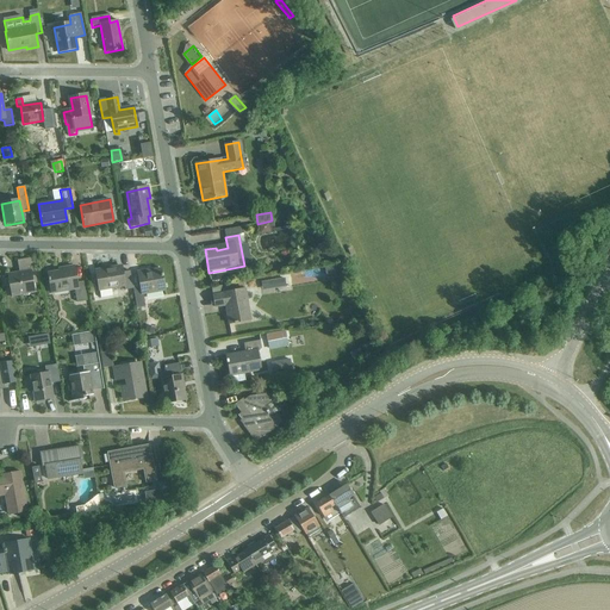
[(18,261),(19,273),(10,274),(13,296),(33,292),(30,272),(33,272),(32,259),(18,261)]
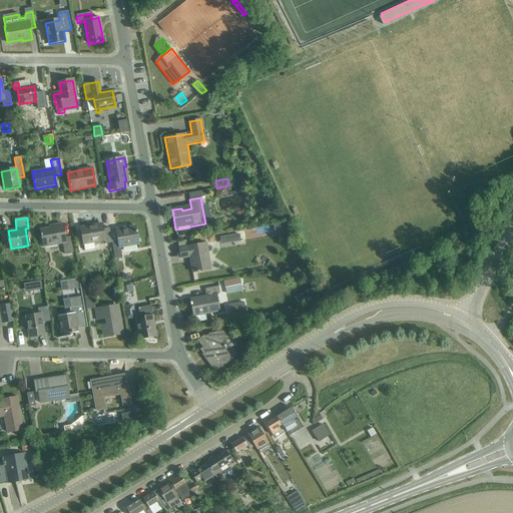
[(280,221),(270,220),(268,228),(279,229),(280,221)]
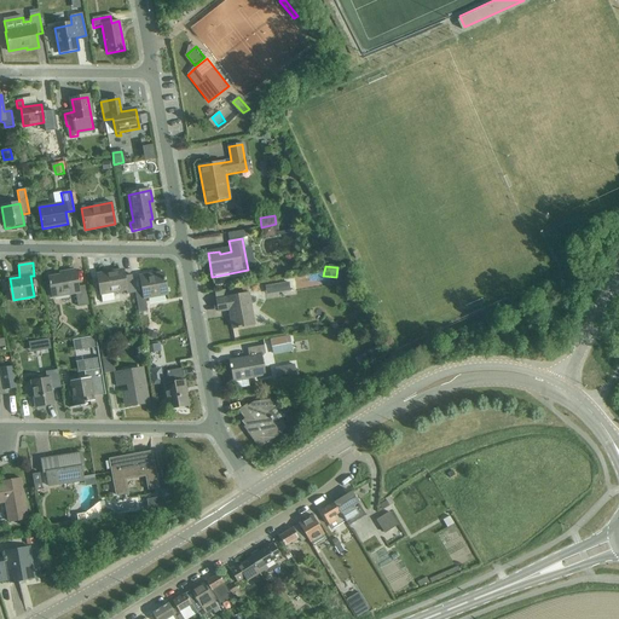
[(48,279),(48,283),(48,284),(48,287),(50,287),(52,299),(75,294),(77,308),(87,306),(84,287),(77,288),(74,272),(63,273),(63,276),(48,279)]
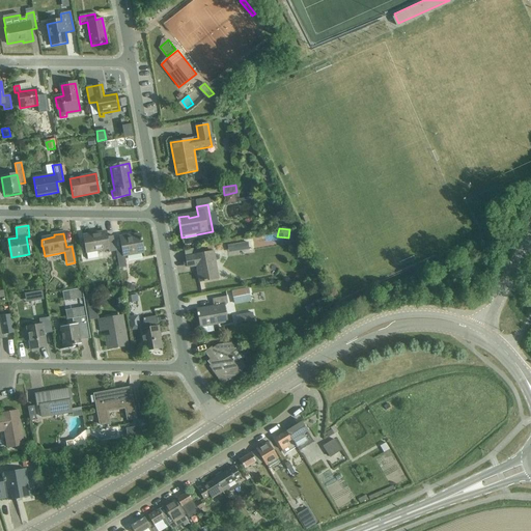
[(109,253),(116,252),(113,236),(106,238),(105,233),(83,236),(86,253),(108,250),(109,253)]
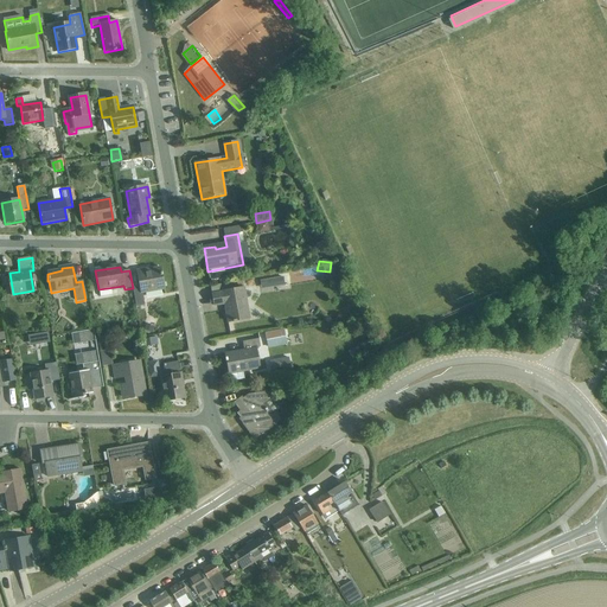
[(133,288),(136,308),(144,306),(142,294),(164,289),(160,269),(145,272),(145,270),(136,272),(139,287),(133,288)]
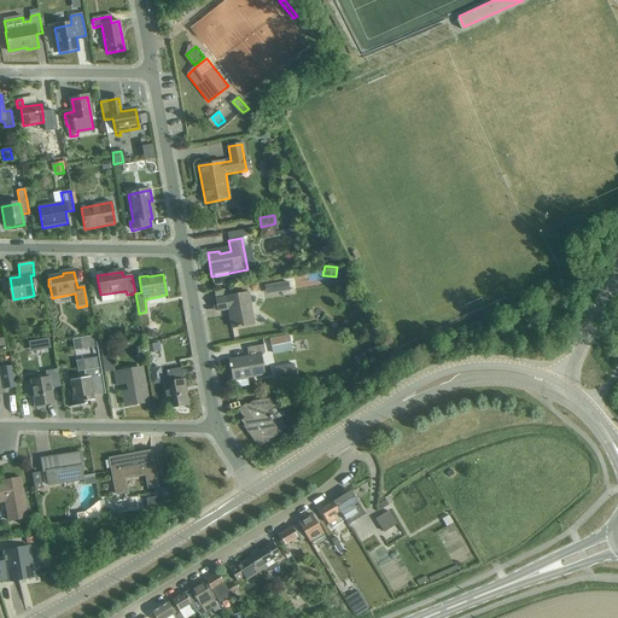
[(266,295),(290,291),(287,283),(264,286),(266,295)]
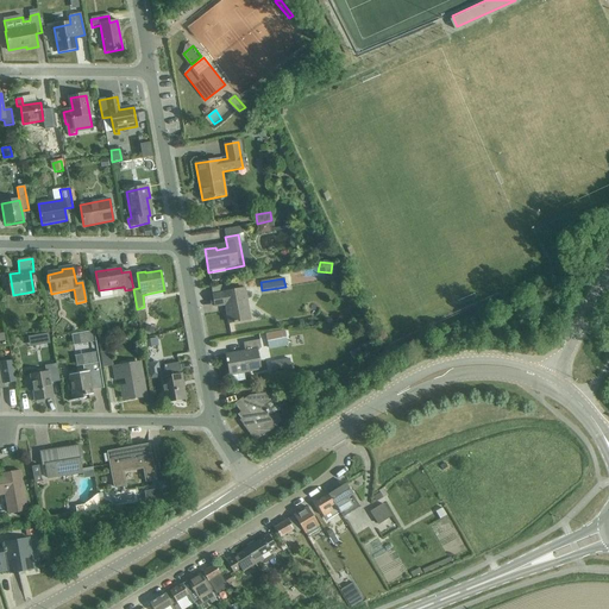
[(226,312),(228,325),(250,321),(244,288),(221,293),(223,294),(213,296),(214,307),(225,305),(226,312)]
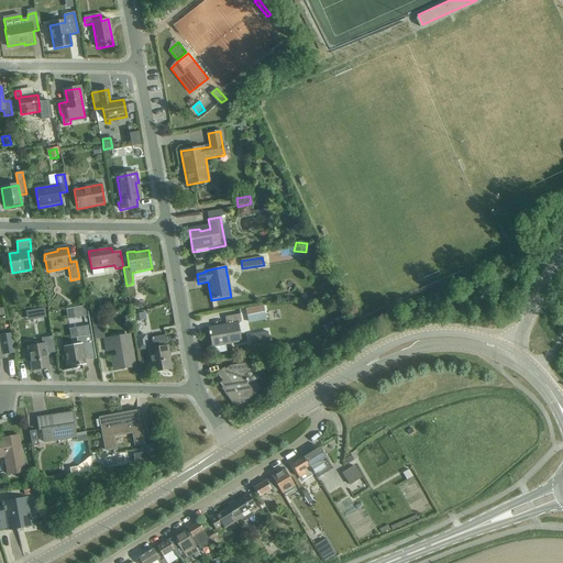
[(103,276),(106,294),(114,293),(113,275),(103,276)]
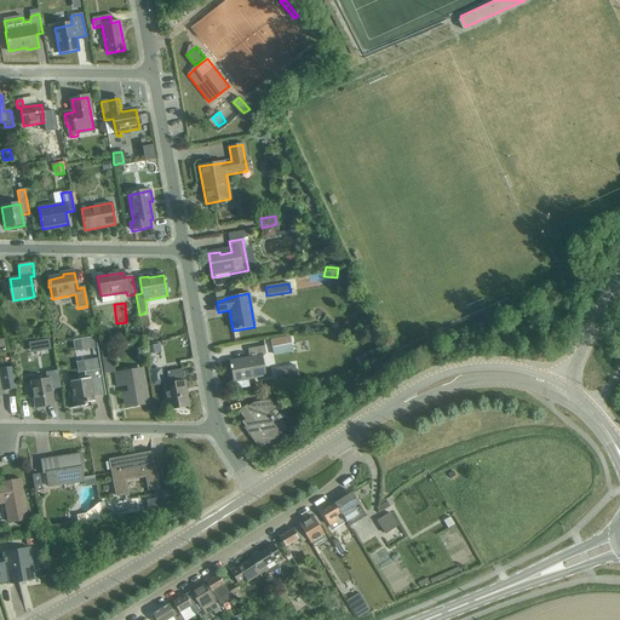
[(149,331),(147,337),(155,340),(159,334),(149,331)]
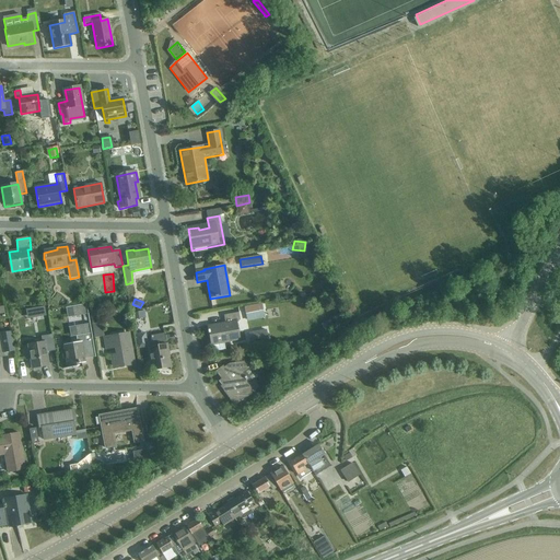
[(71,317),(86,315),(85,304),(69,307),(71,317)]
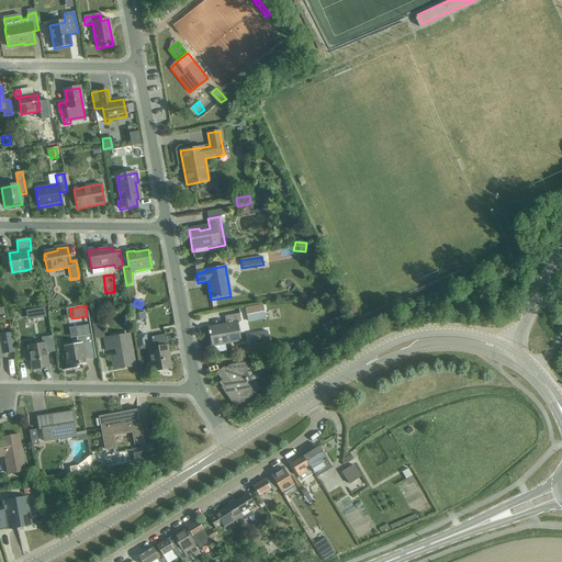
[(248,323),(266,319),(262,305),(245,308),(248,323)]
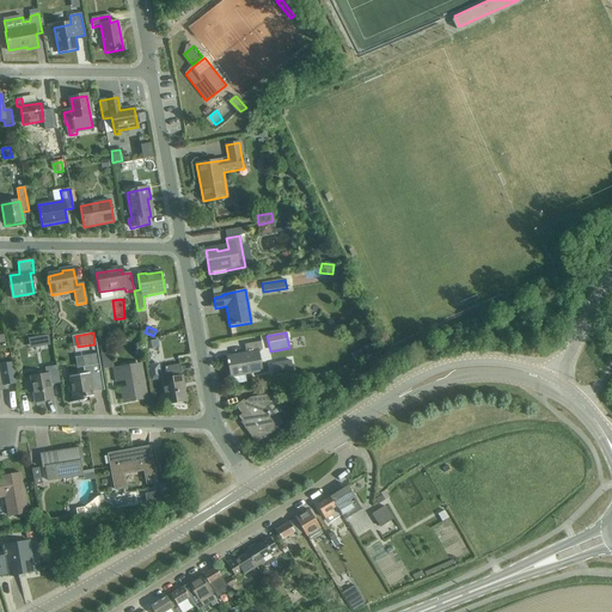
[(49,335),(37,337),(38,344),(50,342),(49,335)]
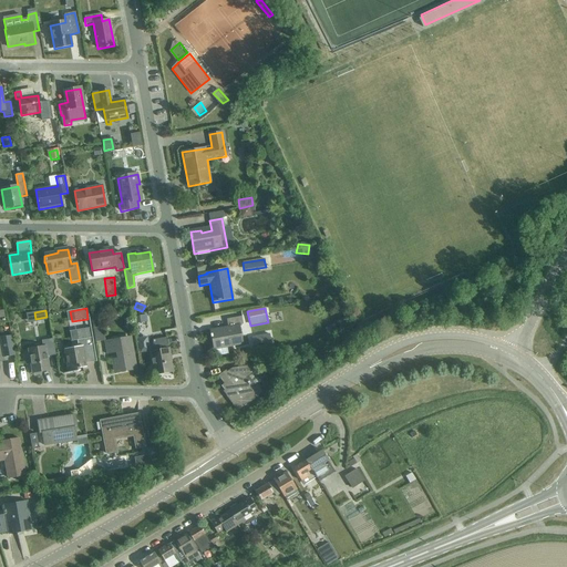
[(146,316),(134,317),(135,325),(147,322),(146,316)]
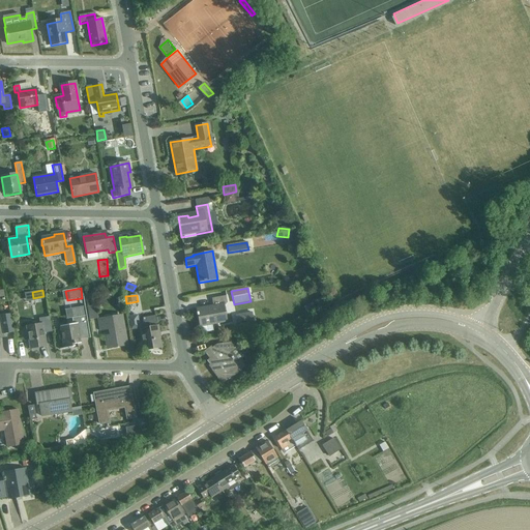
[(224,304),(227,304),(226,296),(211,299),(212,306),(197,310),(200,327),(227,322),(224,304)]
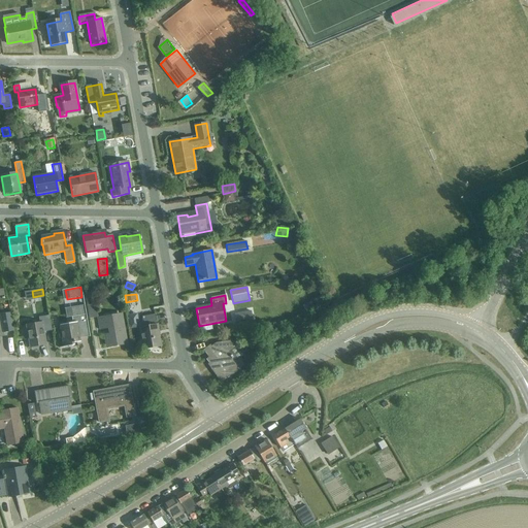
[(88,306),(90,319),(98,318),(95,304),(88,306)]
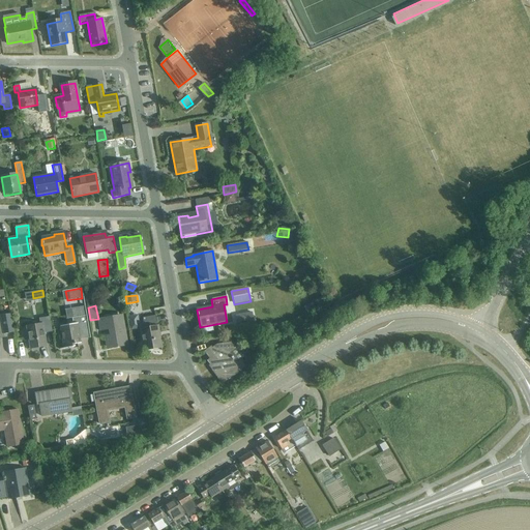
[(88,326),(87,324),(84,306),(69,310),(71,319),(71,322),(72,325),(59,327),(63,349),(75,347),(74,345),(81,344),(79,332),(88,330),(88,326)]
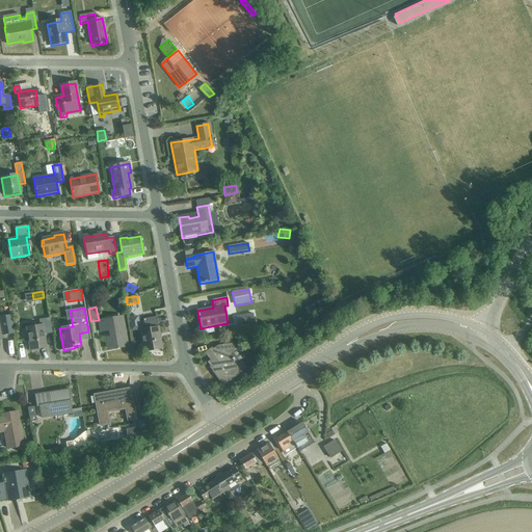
[(236,316),(238,324),(238,327),(239,327),(240,331),(253,330),(251,324),(255,324),(254,313),(236,316)]
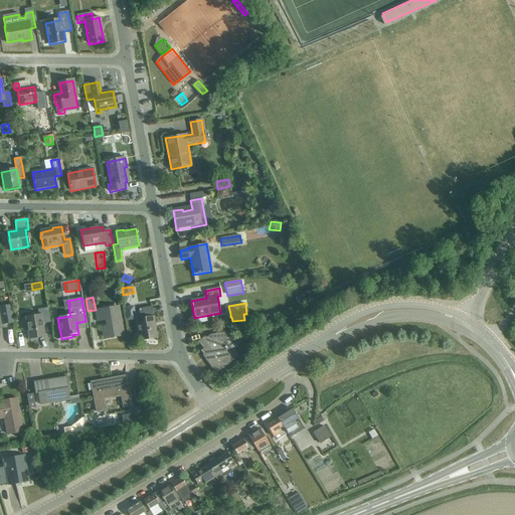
[(0,324),(3,324),(3,325),(7,324),(12,323),(13,323),(10,305),(0,307),(0,324)]
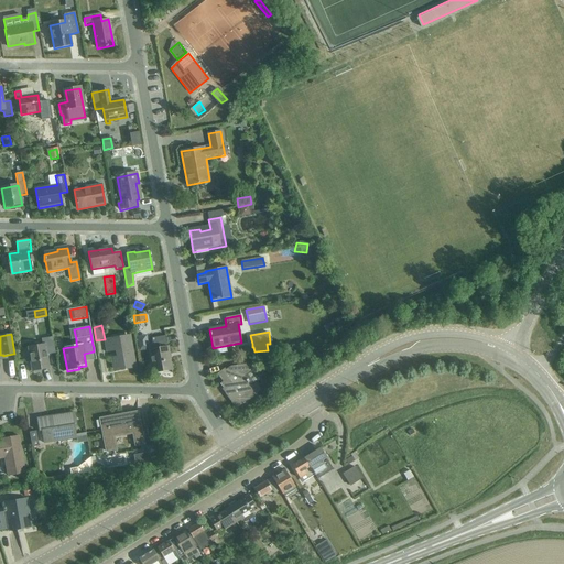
[(137,337),(139,351),(149,350),(147,336),(137,337)]
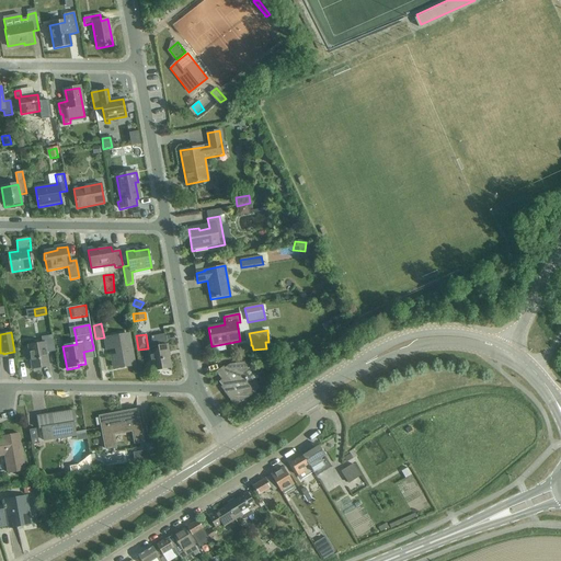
[(41,338),(42,342),(42,344),(29,346),(32,369),(48,366),(46,353),(55,352),(52,335),(41,338)]
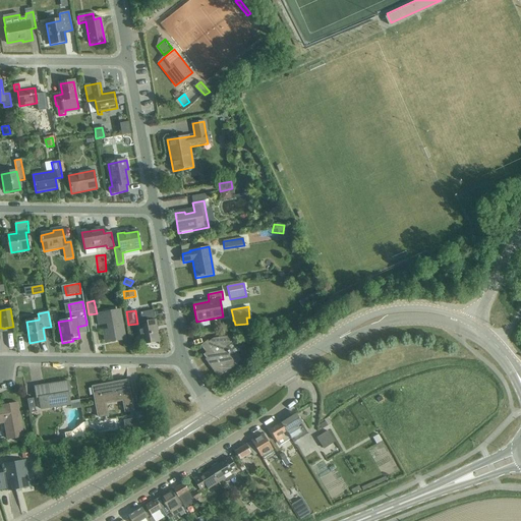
[(123,339),(120,317),(118,311),(96,315),(98,326),(107,325),(108,330),(104,331),(106,342),(123,339)]
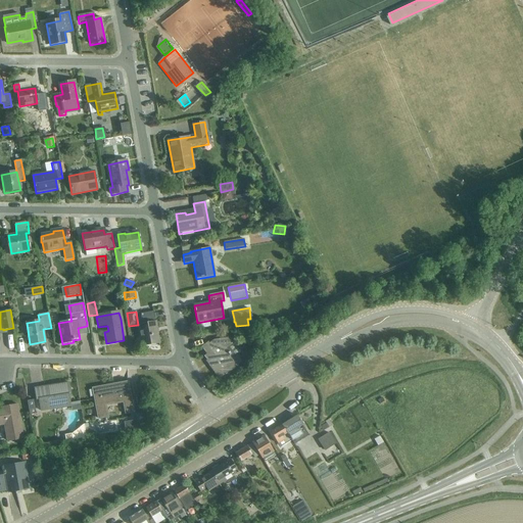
[(140,315),(141,319),(142,322),(147,321),(148,326),(138,327),(141,345),(158,342),(153,313),(140,315)]
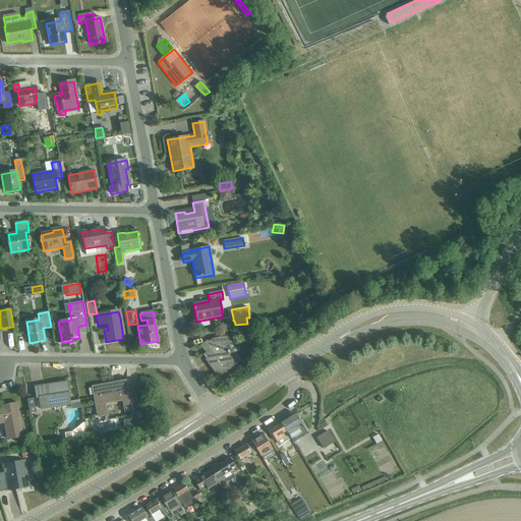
[(235,343),(232,343),(228,336),(213,339),(201,348),(206,353),(204,355),(210,363),(208,364),(218,379),(242,361),(237,354),(239,352),(240,349),(239,346),(238,344),(235,343)]
